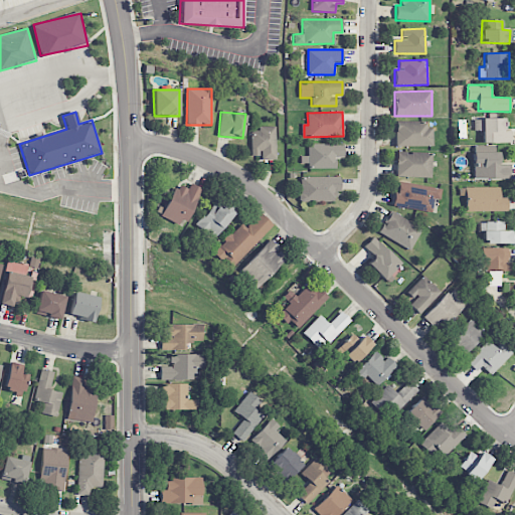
[(483,144),(511,143),(511,132),(504,132),(503,119),(474,119),(474,131),(482,131),(483,144)]
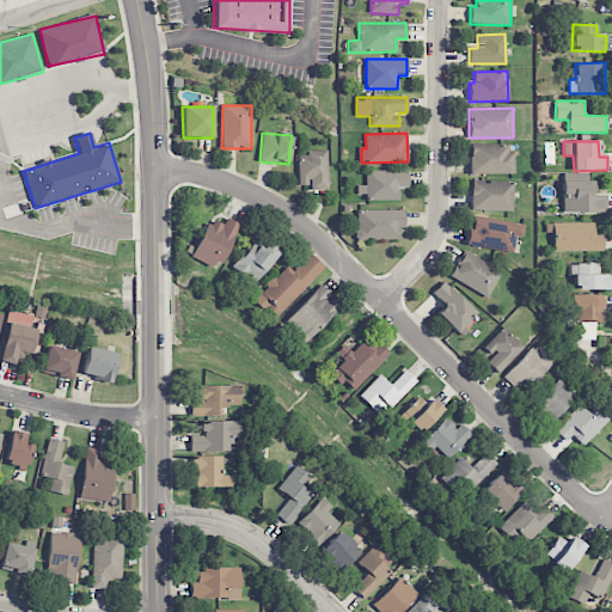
[(512,144),(470,145),(471,175),(513,173),(512,144)]
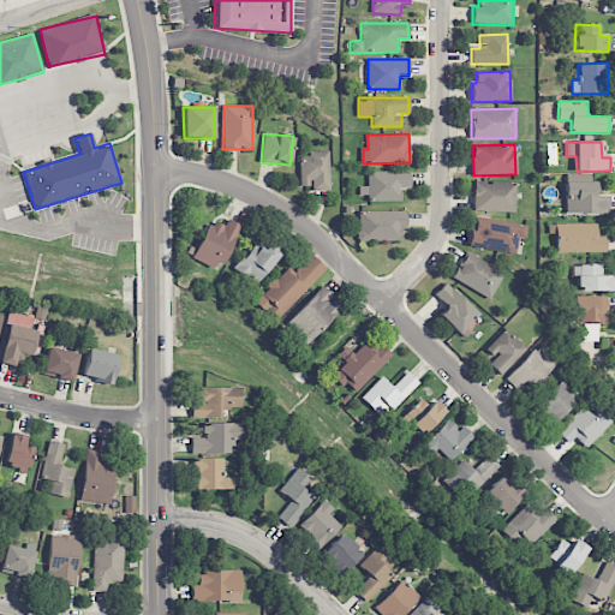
[(329,191),(328,153),(299,153),(300,187),(311,187),(311,191),(329,191)]
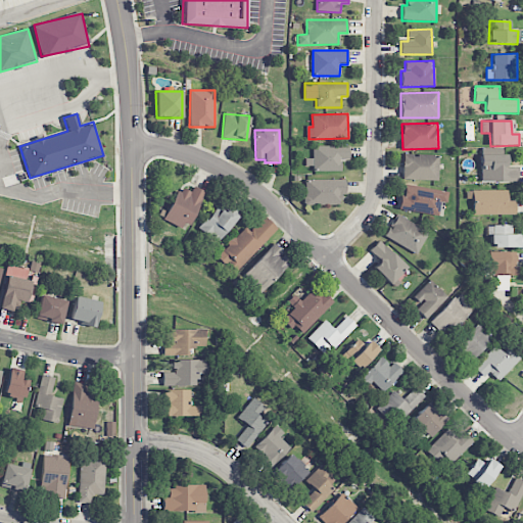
[(340,171),(340,159),(348,159),(348,146),(313,146),(313,158),(304,158),(304,167),(314,165),(314,172),(340,171)]
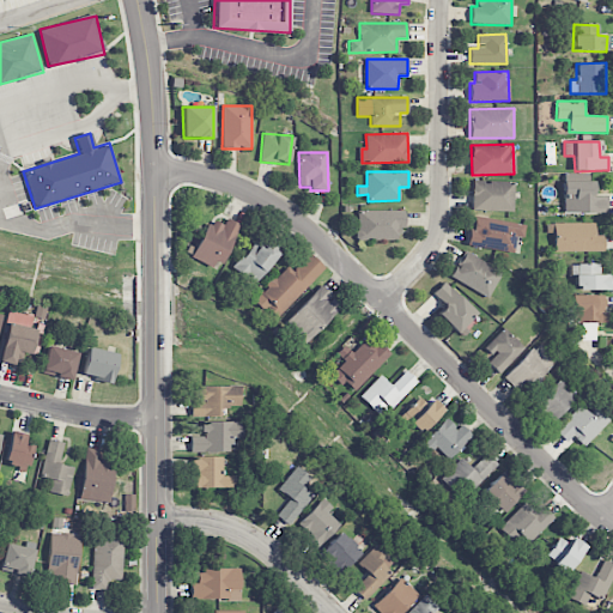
[(472,211),(514,212),(514,182),(472,181),(472,211)]
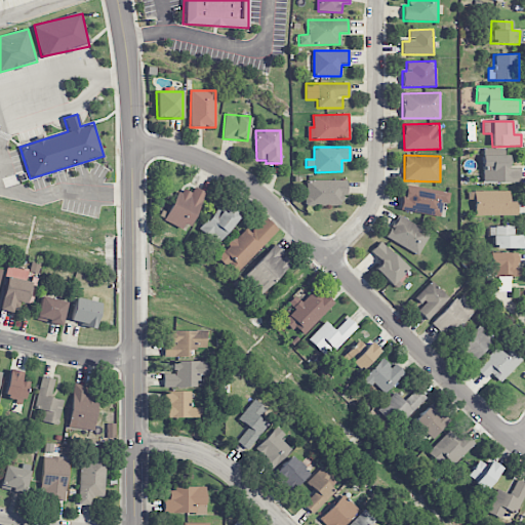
[(509,155),(483,155),(483,183),(521,183),(521,168),(509,168),(509,155)]
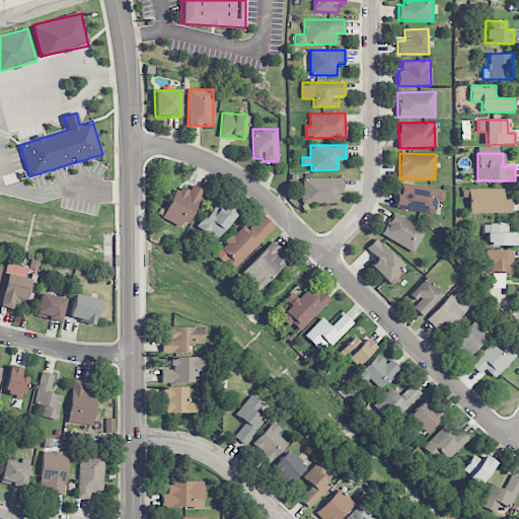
[(343,178),(302,178),(302,204),(336,204),(336,194),(343,194),(343,178)]
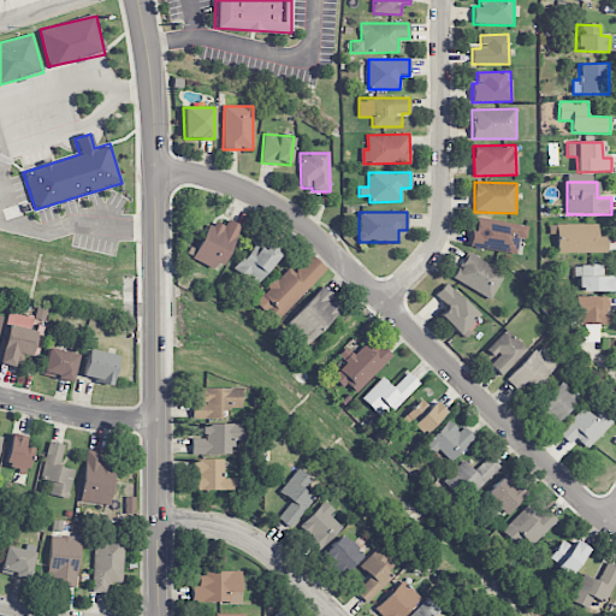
[(471,248),(523,254),(527,225),(474,219),(471,248)]
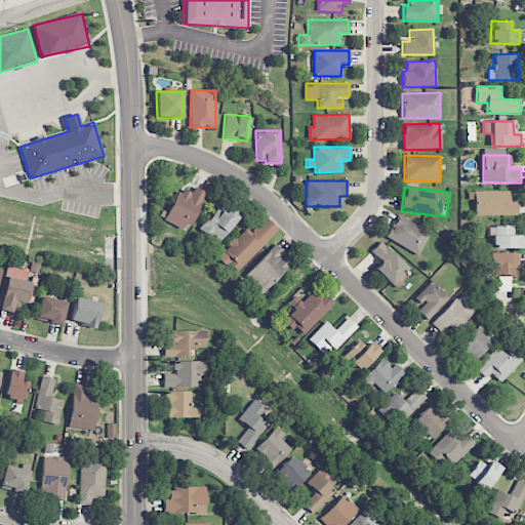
[(165,221),(191,230),(204,192),(194,188),(192,193),(177,188),(165,221)]
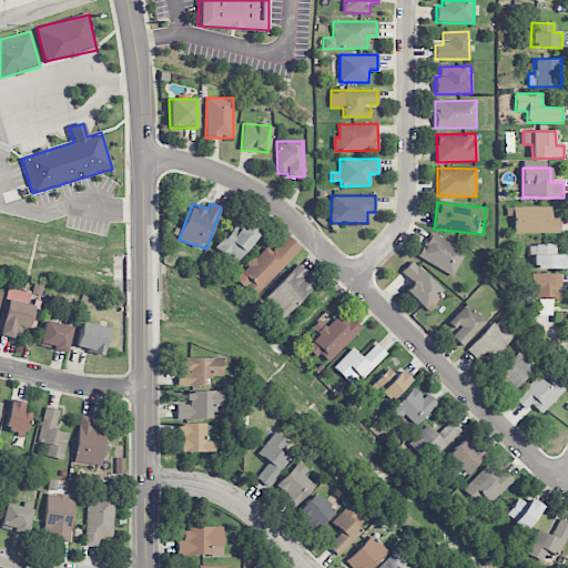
[(514,234),(559,233),(559,219),(551,219),(551,208),(513,208),(514,234)]
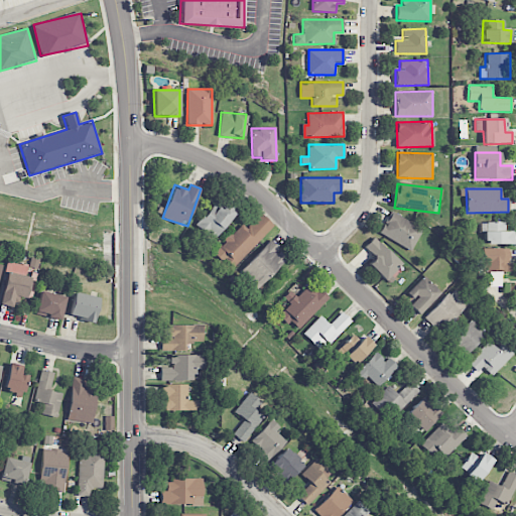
[(196,226),(213,240),(233,216),(215,202),(196,226)]
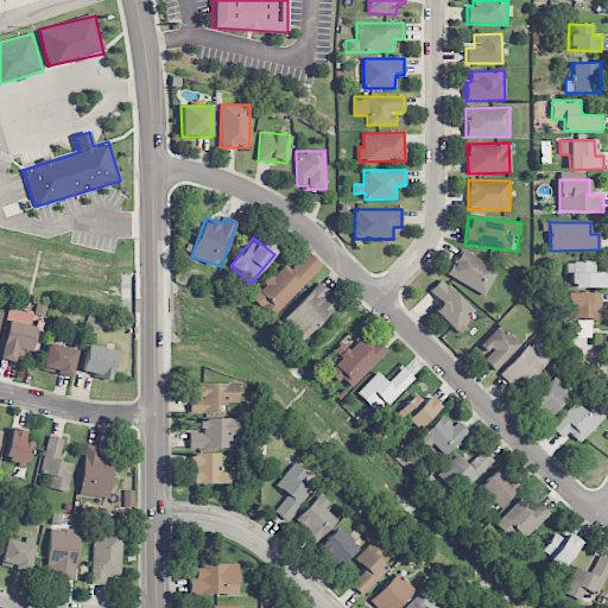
[(498,271),(461,249),(447,274),(483,296),(498,271)]
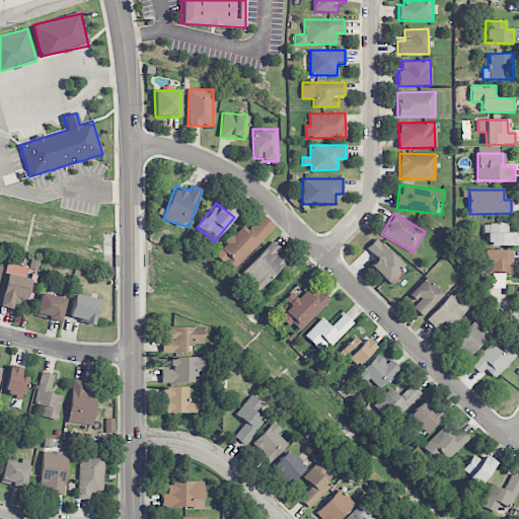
[(233,271),(275,227),(263,215),(247,230),(242,225),(215,253),(233,271)]
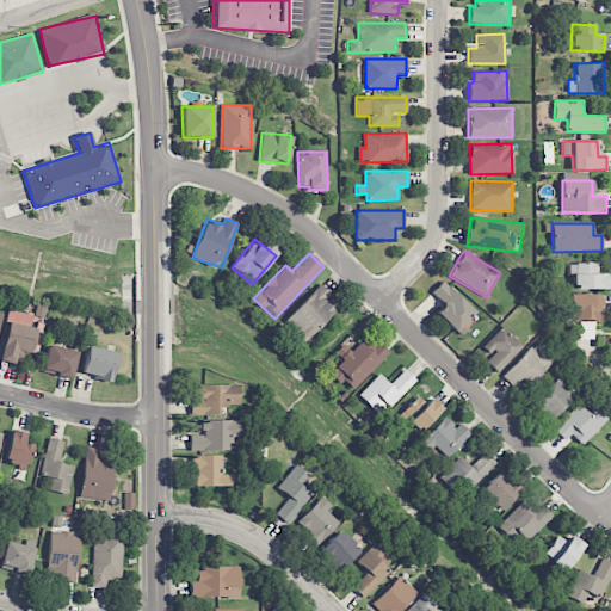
[(606,289),(606,275),(597,275),(597,264),(572,264),(572,290),(606,289)]
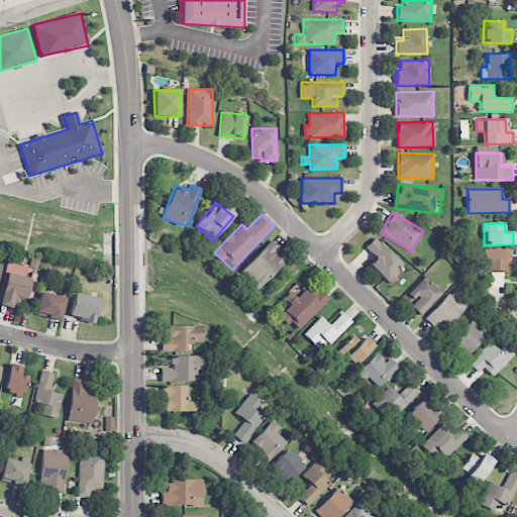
[(401,265),(375,237),(365,247),(376,259),(369,265),(385,281),(401,265)]
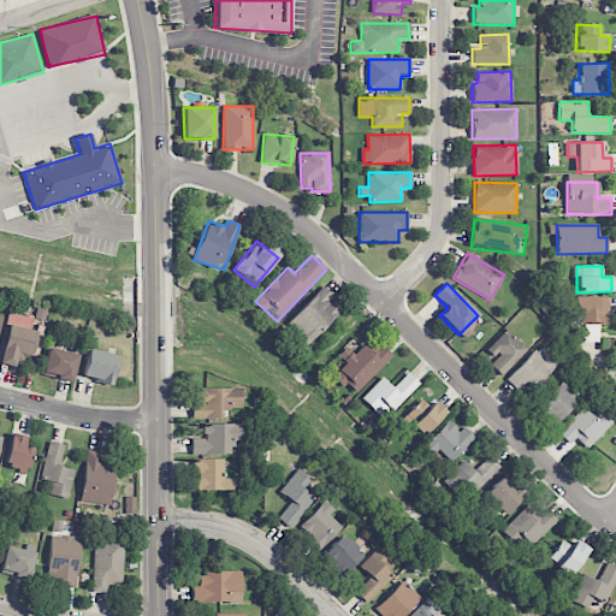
[(285,326),(306,347),(343,307),(321,286),(285,326)]
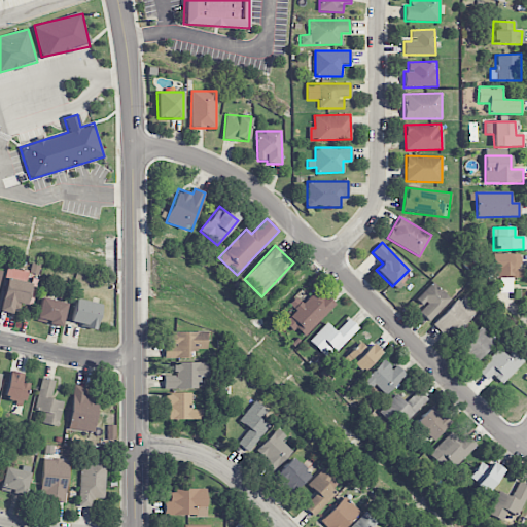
[(522,254),(492,253),(491,278),(499,278),(499,292),(512,293),(513,278),(521,278),(522,254)]
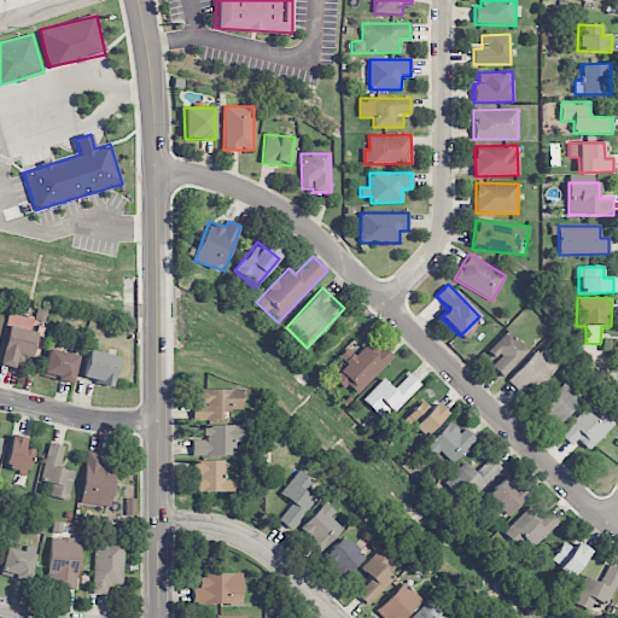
[(0,361),(0,365),(18,369),(21,355),(38,359),(44,331),(31,328),(33,319),(11,314),(0,361)]
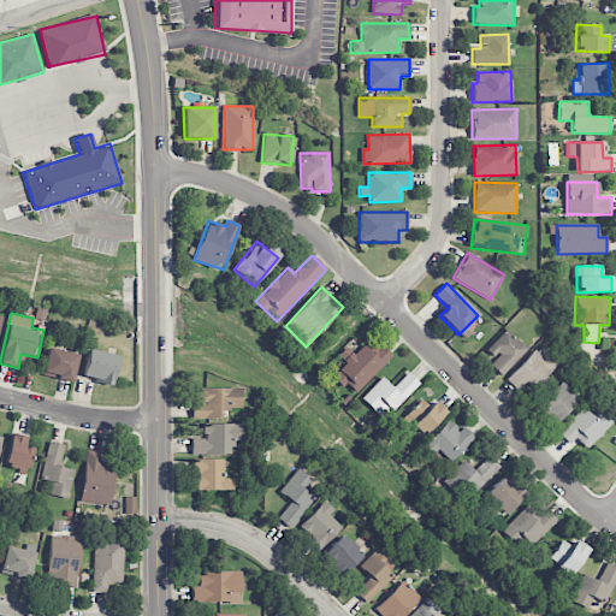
[(527,351),(508,330),(486,349),(496,360),(490,365),(501,375),(527,351)]
